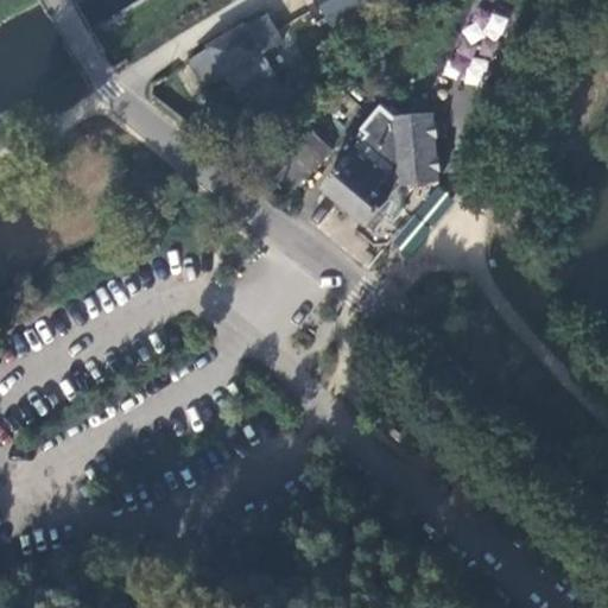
[(323,0),(341,26),(358,14),(348,0),(323,0)]
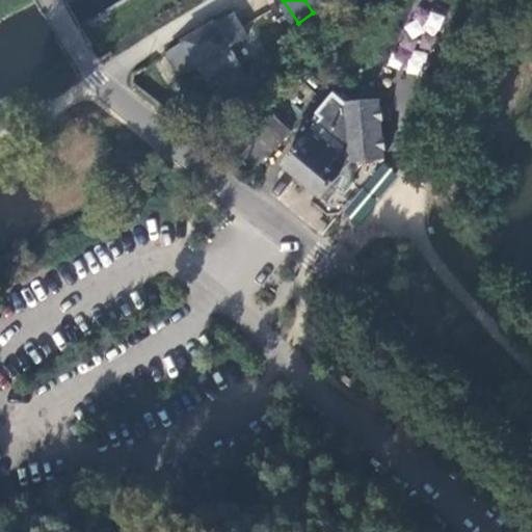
[(407,63),(421,68),(440,15),(411,5),(401,35),(416,41),(407,63)]
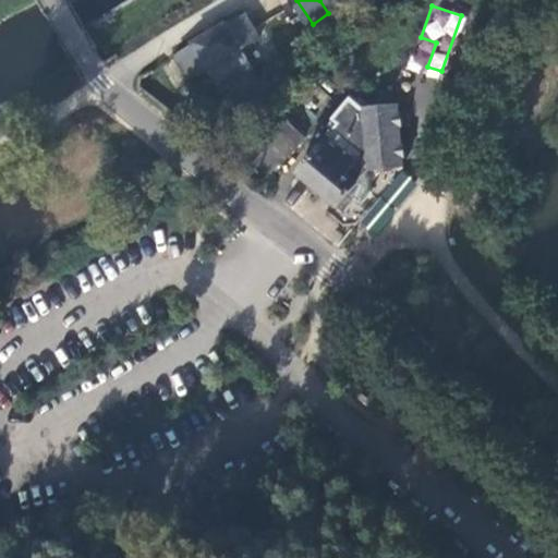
[(193,45),(176,55),(187,79),(207,68),(218,89),(253,68),(242,49),(261,38),(245,14),(229,24),(226,21),(192,41),(193,45)]
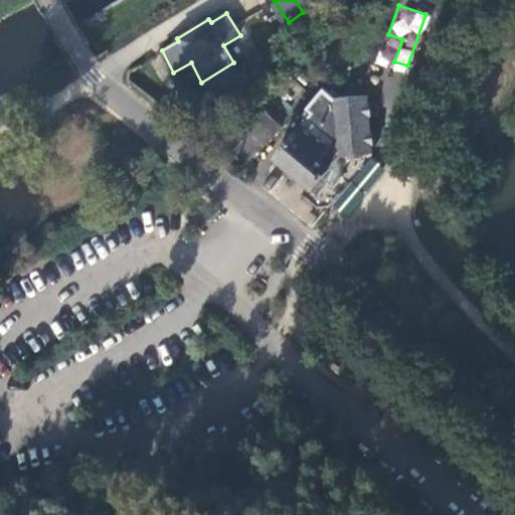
[(375,64),(389,68),(396,44),(382,40),(375,64)]
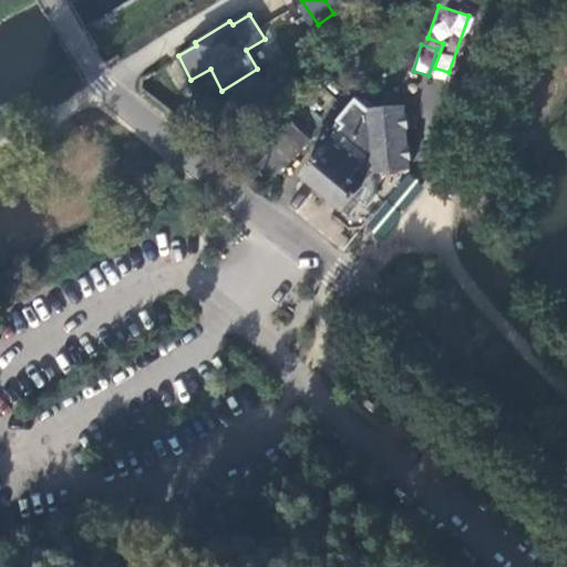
[(351,197),(360,185),(363,188),(373,175),(378,169),(411,164),(402,103),(367,107),(353,96),(336,117),(343,124),(300,177),(339,212),(351,197)]
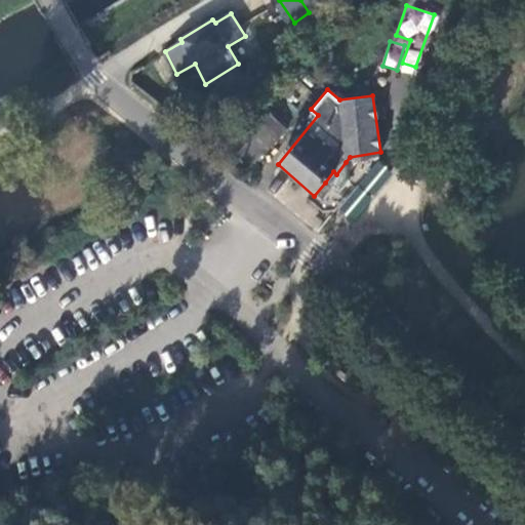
[(259,106),(242,127),(267,148),(268,149),(285,129),(259,106)]
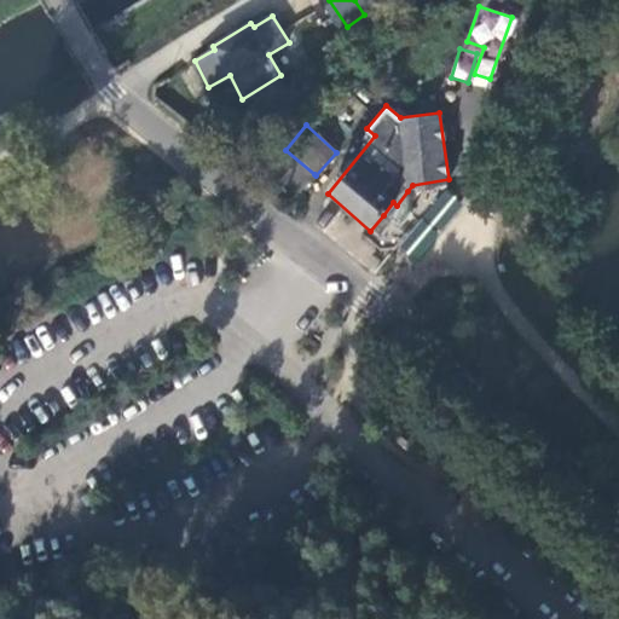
[(285,150),(268,172),(294,196),(314,174),(285,150)]
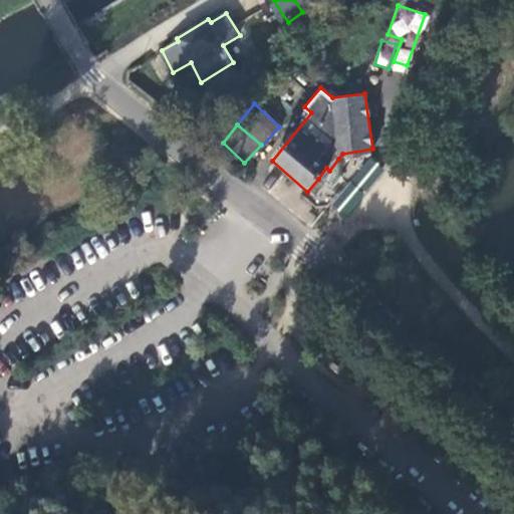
[(340,174),(338,159),(329,171),(326,168),(318,179),(329,188),(340,174)]
